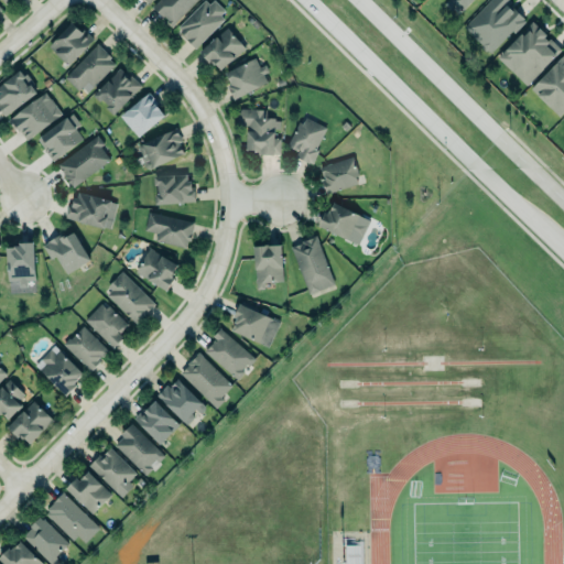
[(173,25),(196,0),(159,0),(153,7),(163,17),(165,15),(170,20),(169,21),(173,25)]
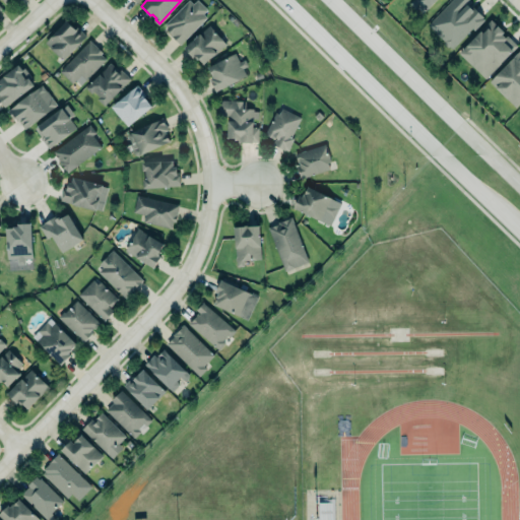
[(209,15),(195,0),(190,0),(163,26),(179,44),(209,15)]
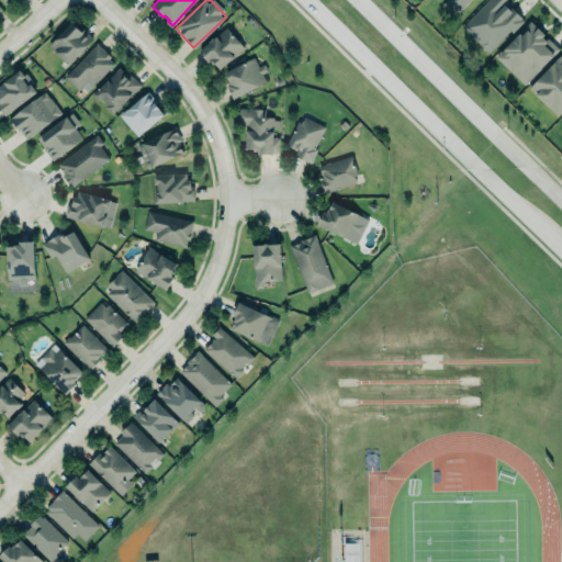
[(445,0),(441,4),(456,17),(470,0),(445,0)]
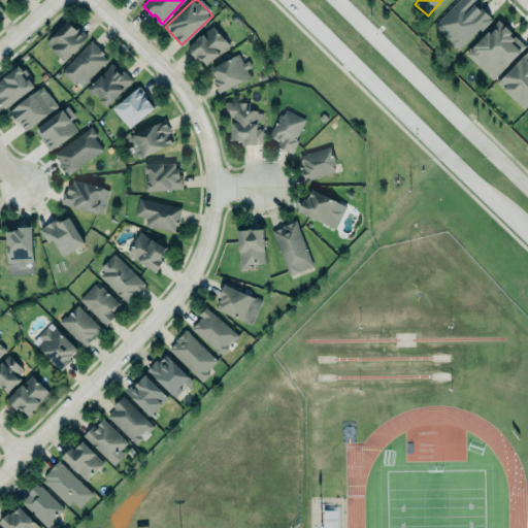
[(434,25),(458,0),(479,0),(481,2),(477,5),(482,9),(483,8),(492,17),(491,18),(493,20),(483,31),(481,28),(460,50),(458,47),(455,46),(452,43),(452,41),(434,25)]
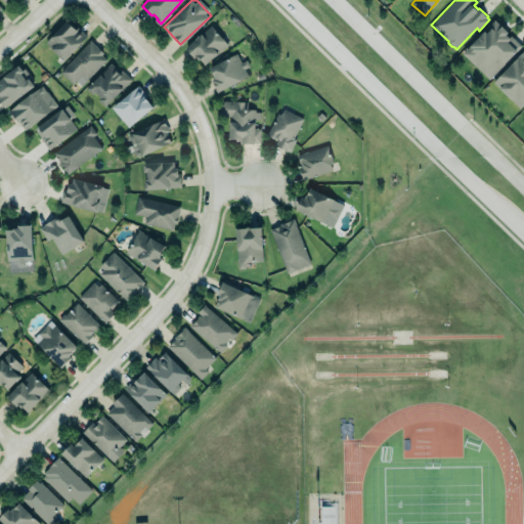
[(67,19),(45,43),(63,60),(85,38),(67,19)]
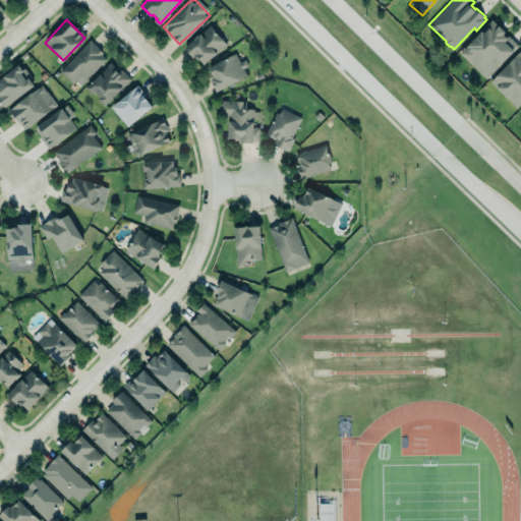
[(461,52),(494,20),(505,33),(503,35),(507,38),(509,35),(519,46),(514,50),(515,51),(487,78),(461,52)]
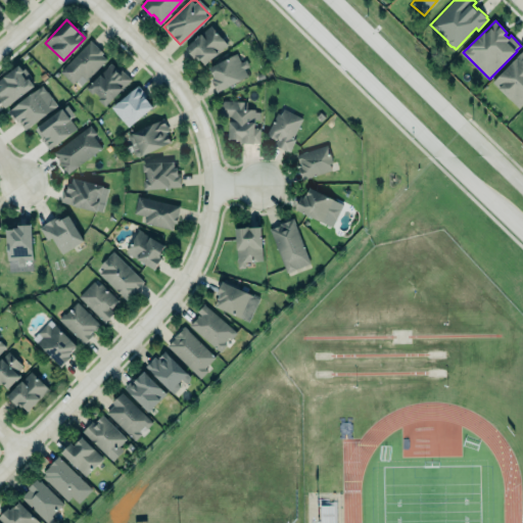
[(185,47),(211,25),(225,40),(226,40),(229,44),(205,64),(199,58),(198,59),(195,56),(193,58),(185,47)]
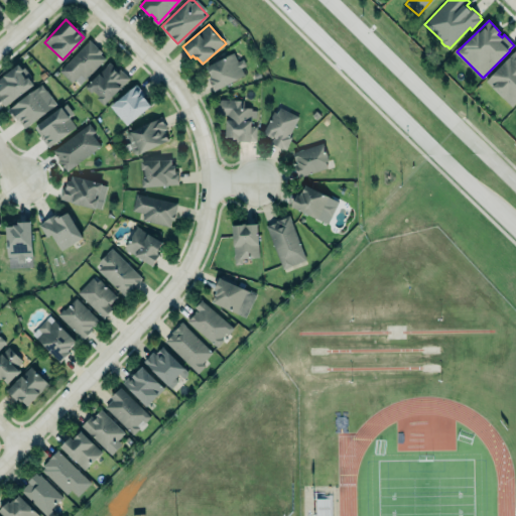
[(59,71),(72,82),(75,79),(80,83),(105,57),(101,53),(102,52),(90,40),(59,71)]
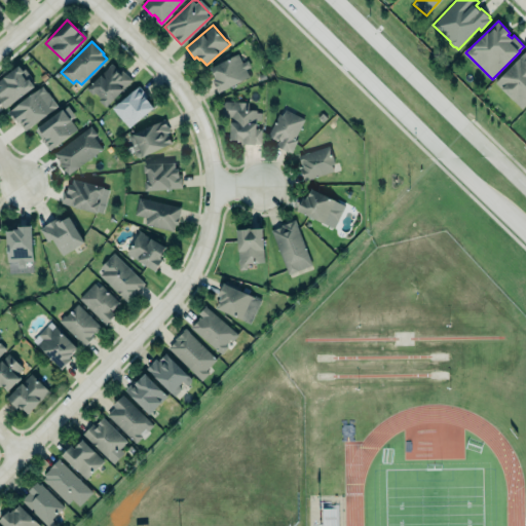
[(525,49),(525,50),(494,83),(522,110),(525,105),(525,49)]
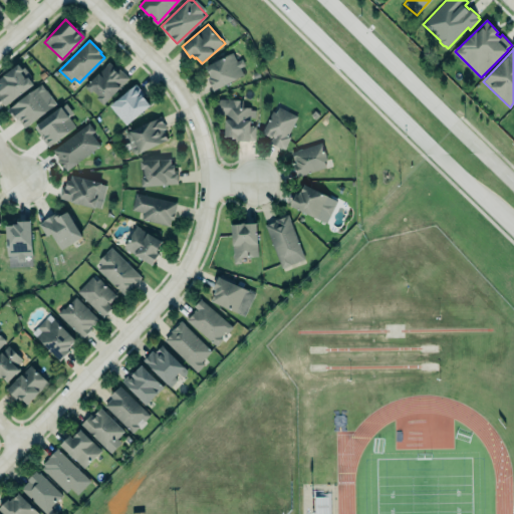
[(212,76),(207,66),(233,52),(237,60),(243,57),(247,64),(242,67),(245,73),(214,89),(208,78),(212,76)]
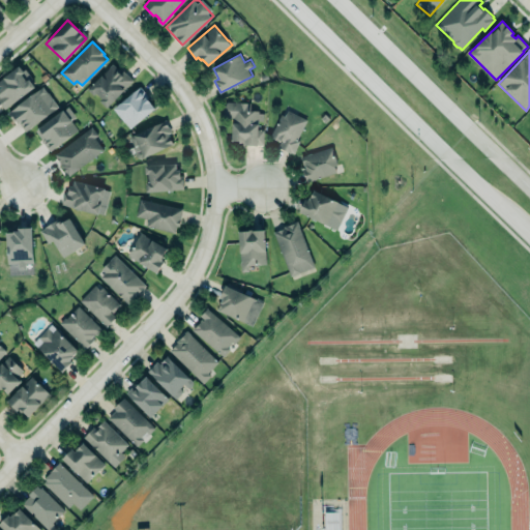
[(108,108),(131,81),(112,63),(88,89),(108,108)]
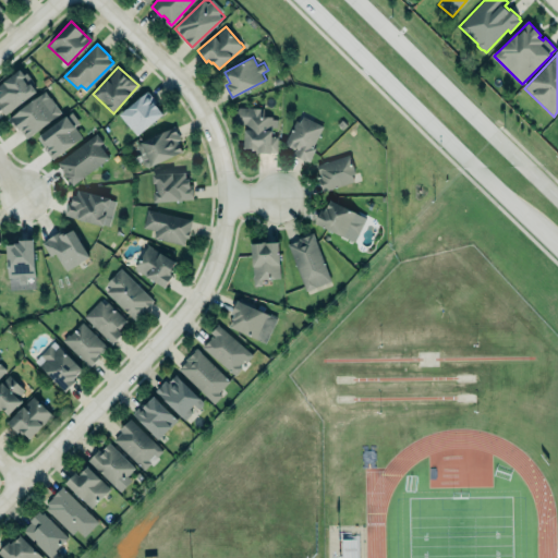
[(0,85),(20,70),(24,75),(26,73),(34,83),(31,85),(36,92),(5,116),(0,108),(0,104),(1,104),(0,101),(0,85)]
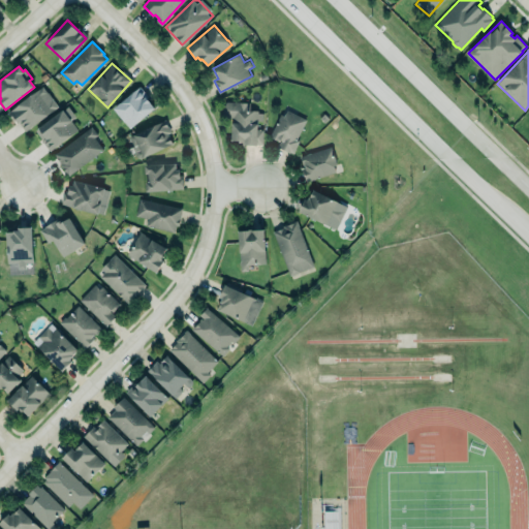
[(43,86),(59,106),(26,132),(14,119),(13,120),(7,113),(43,86)]
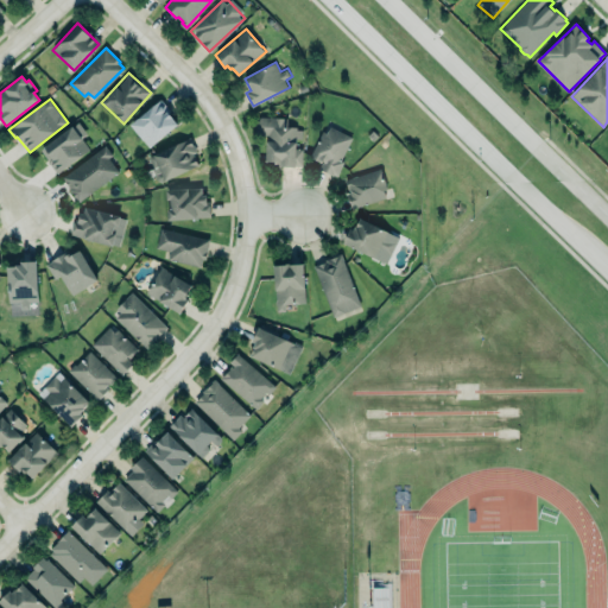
[(130,125),(149,147),(177,124),(158,100),(130,125)]
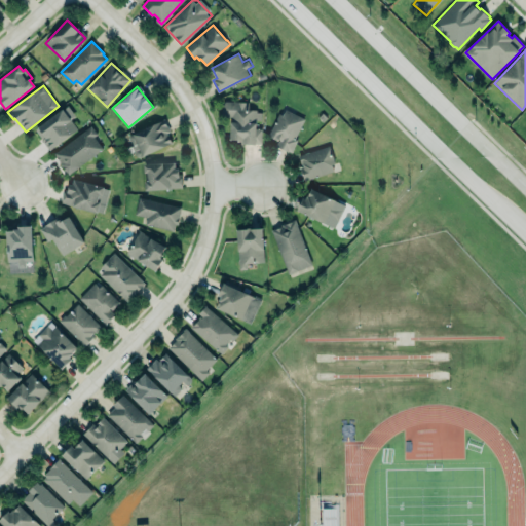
[(249,102),(226,101),(222,104),(222,113),(225,117),(231,117),(230,140),(238,140),(238,141),(242,142),(242,144),(255,144),(255,143),(261,143),(262,128),(257,128),(257,119),(262,120),(262,112),(257,112),(257,110),(249,109),(249,102)]
